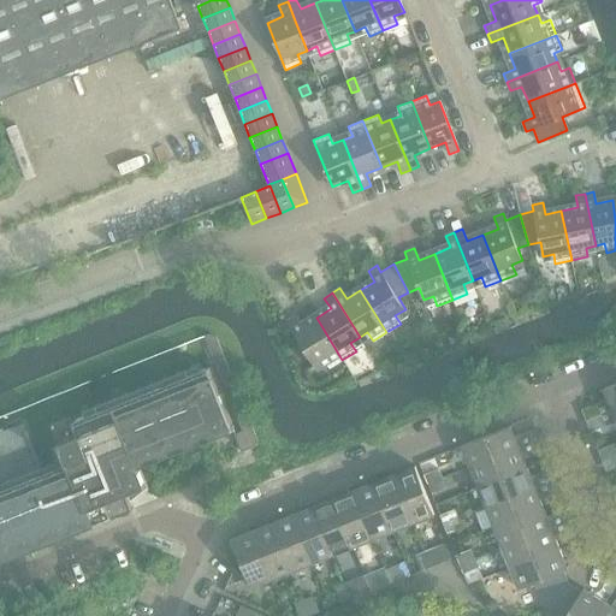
[(342,360),(317,318),(302,326),(296,315),(286,320),(314,366),(323,360),(329,368),(342,360)]
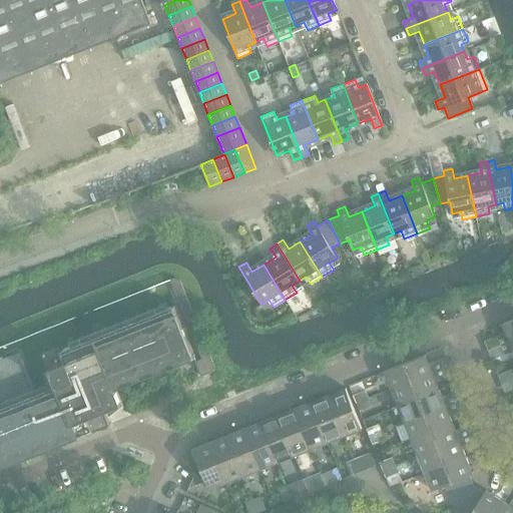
[(179,281),(180,281),(173,278),(173,279),(170,280),(201,359),(194,362),(201,377),(211,373),(214,367),(213,366),(179,281)]
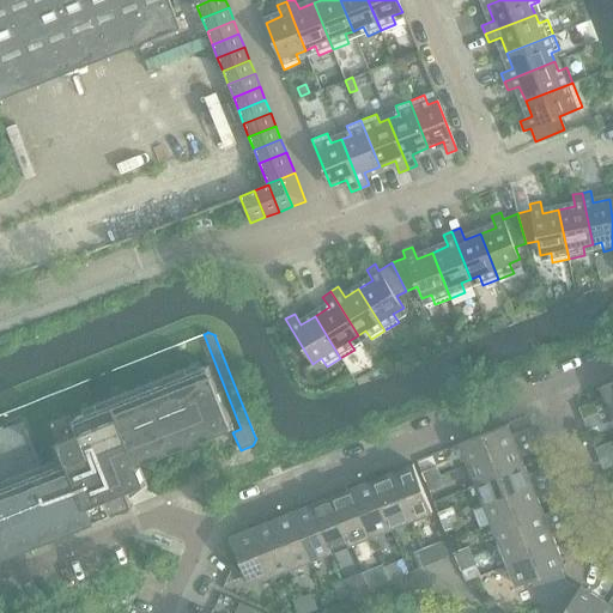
[(138,465),(177,449),(232,426),(208,365),(71,419),(76,432),(58,441),(66,461),(42,471),(22,423),(0,430),(0,559),(132,507),(117,471),(133,465),(134,466),(138,465)]
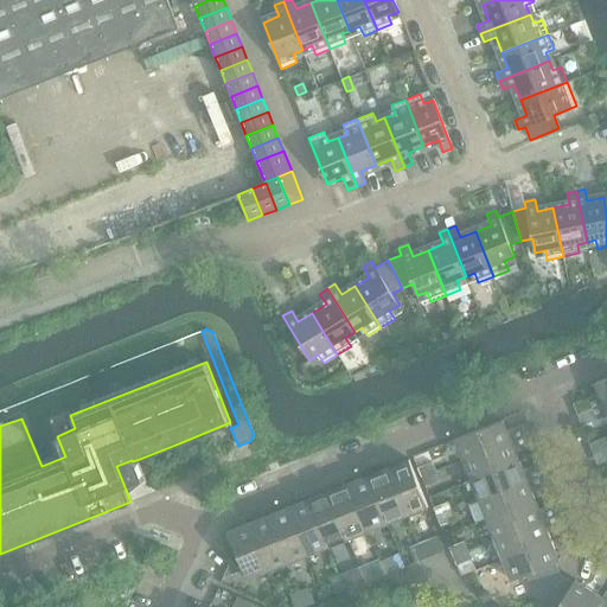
[(606,403),(606,378),(595,383),(604,404),(606,403)]
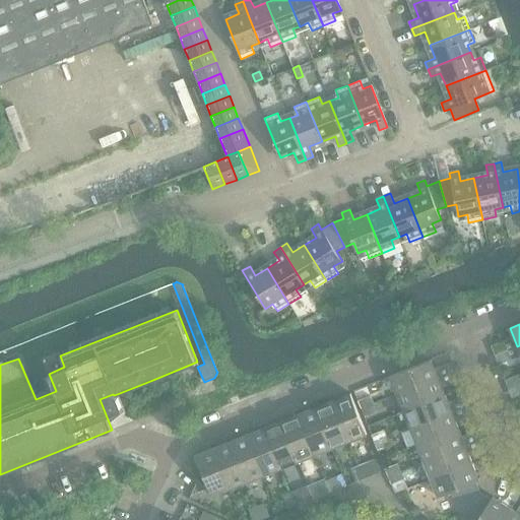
[(438,378),(431,360),(389,376),(397,394),(438,378)]
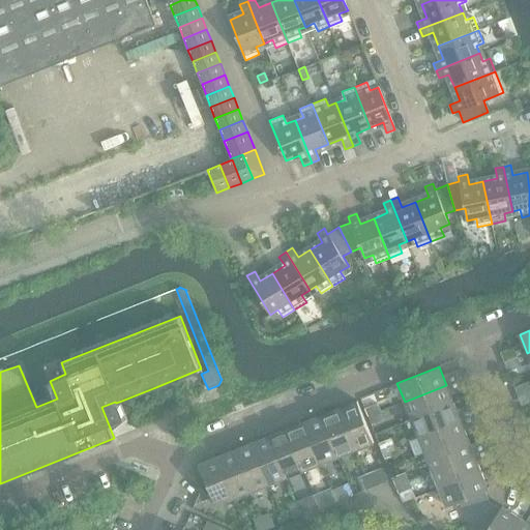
[(453,403),(446,385),(405,402),(412,419),(453,403)]
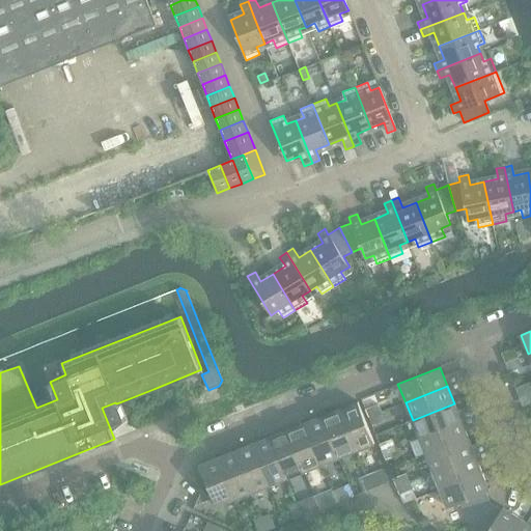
[(374,444),(358,401),(340,409),(357,451),(374,444)]
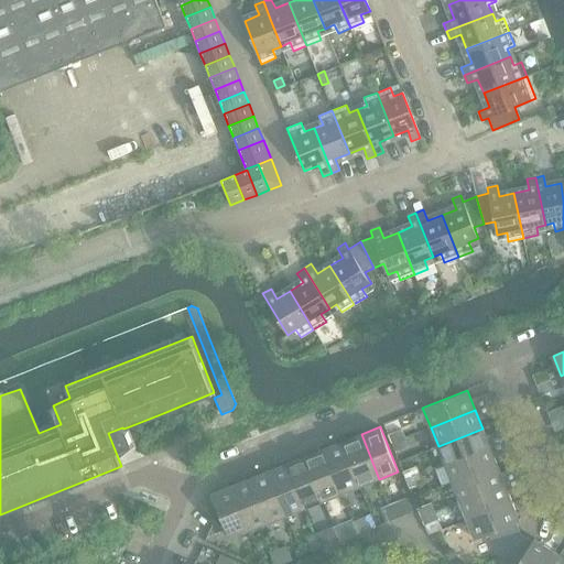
[(405,437),(402,429),(388,435),(391,444),(405,437)]
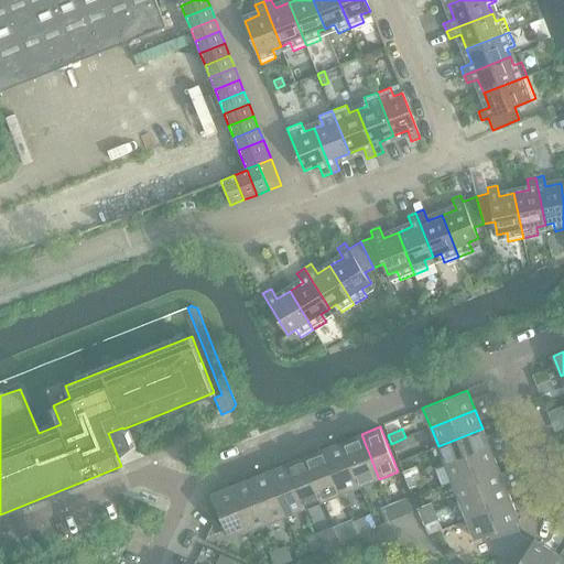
[(489,447),(483,429),(438,446),(445,464),(489,447)]
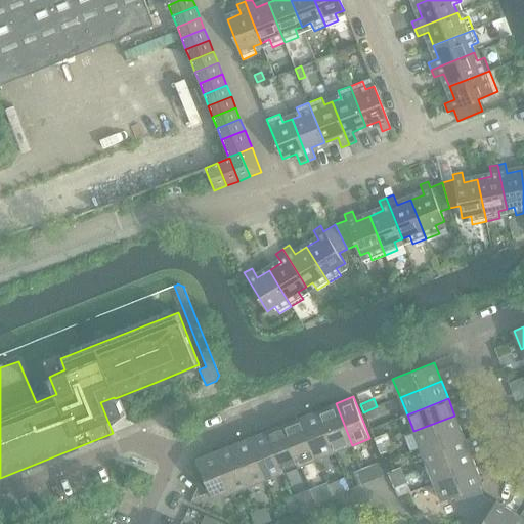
[(352,445),(336,403),(318,410),(335,451),(352,445)]
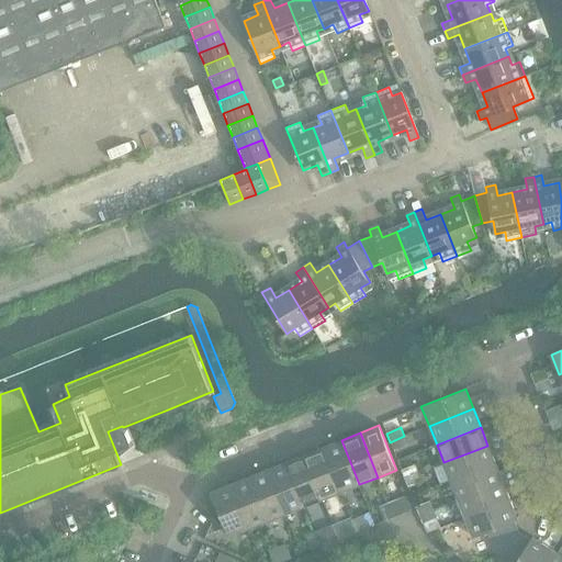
[(407,445),(404,436),(390,442),(393,450),(407,445)]
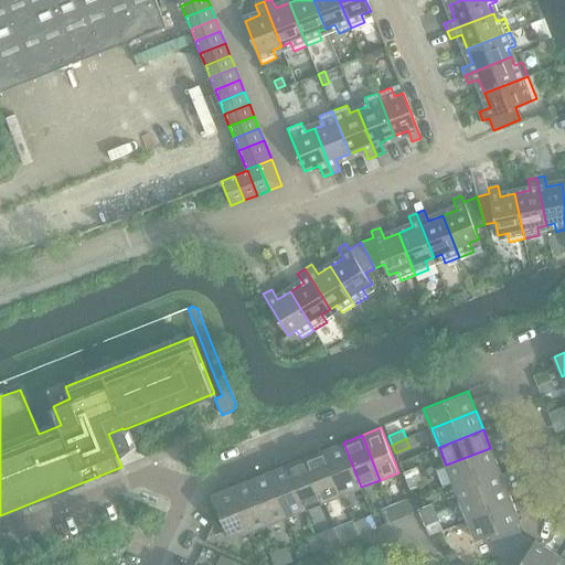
[(361,487),(343,443),(324,450),(342,494),(361,487)]
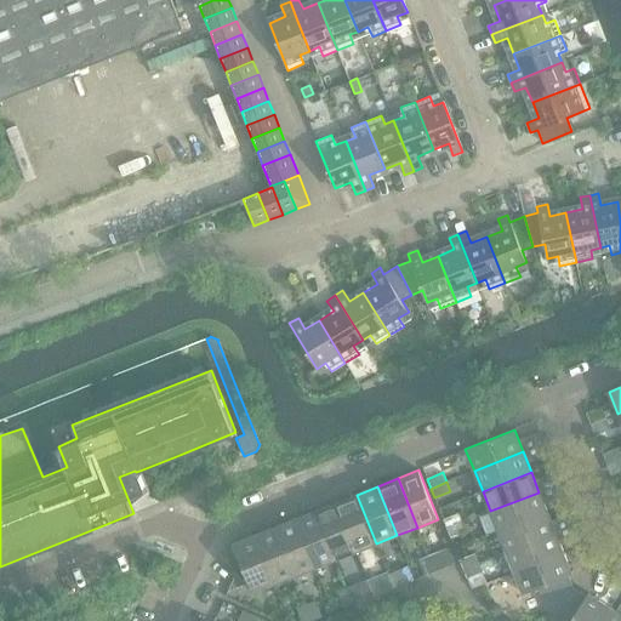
[(547,512),(539,493),(490,511),(479,516),(486,536),(499,531),(547,512)]
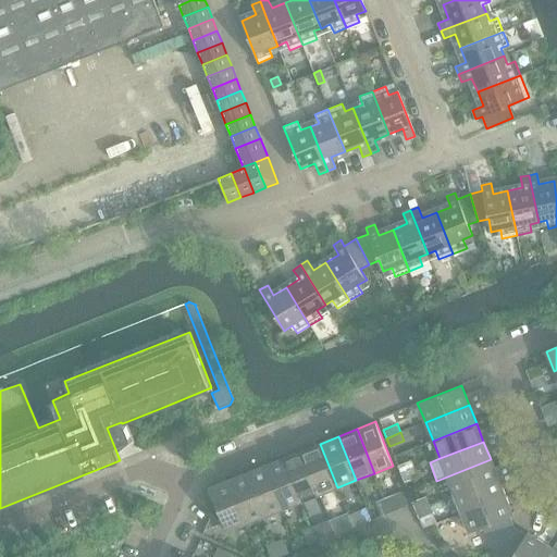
[(337,487),(320,444),(301,450),(319,495),(337,487)]
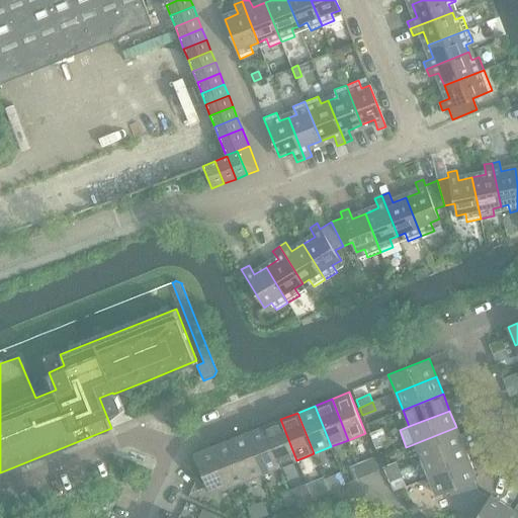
[(296,460),(280,419),(264,426),(280,466),(296,460)]
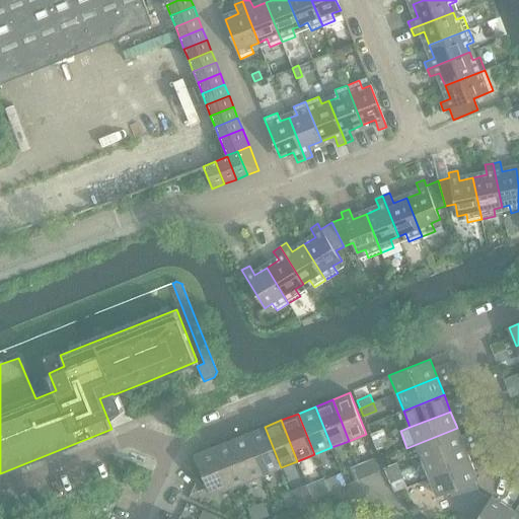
[(281,467),(265,427),(247,433),(264,474),(281,467)]
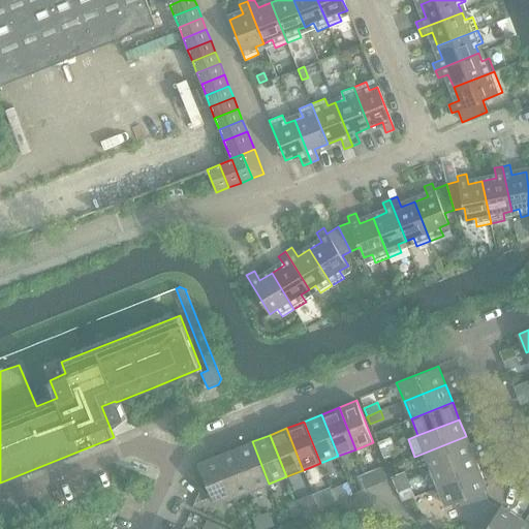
[(473,454),(466,436),(425,453),(431,470),(473,454)]
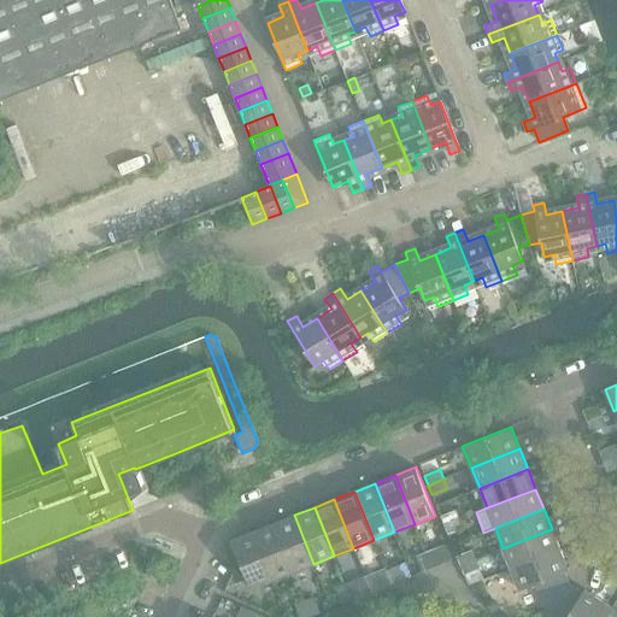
[(459,519),(456,510),(440,516),(444,526),(459,519)]
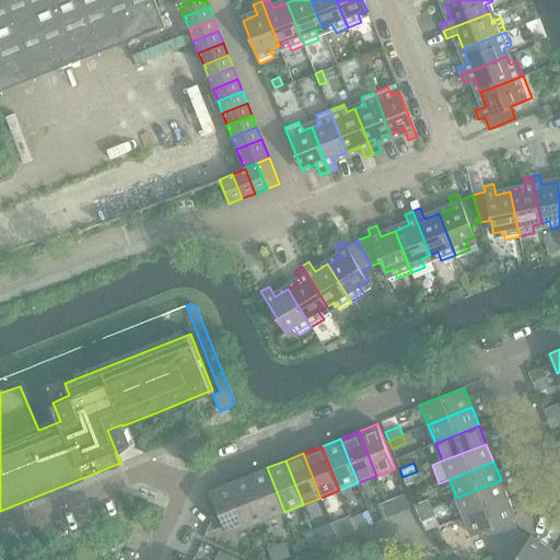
[(284,512),(267,467),(248,475),(266,520),(284,512)]
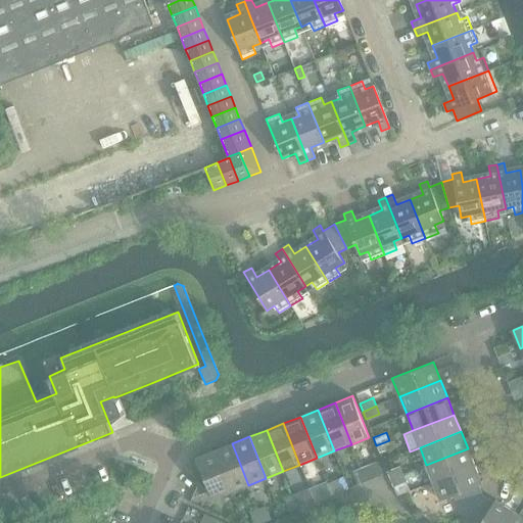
[(392,447),(389,440),(376,445),(379,453),(392,447)]
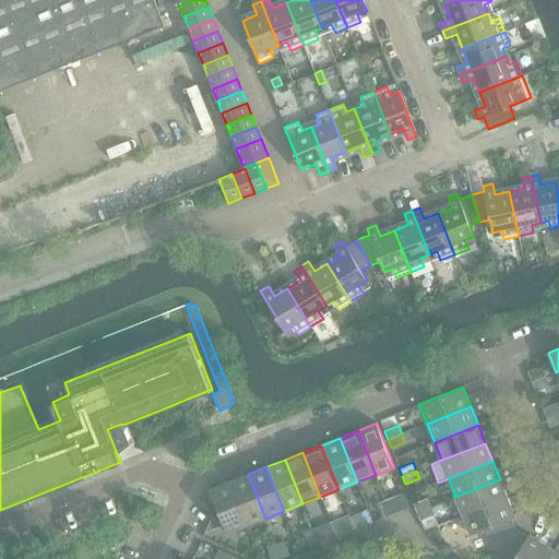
[(265,519),(248,474),(230,482),(248,525),(252,535),(268,528),(264,519),(265,519)]
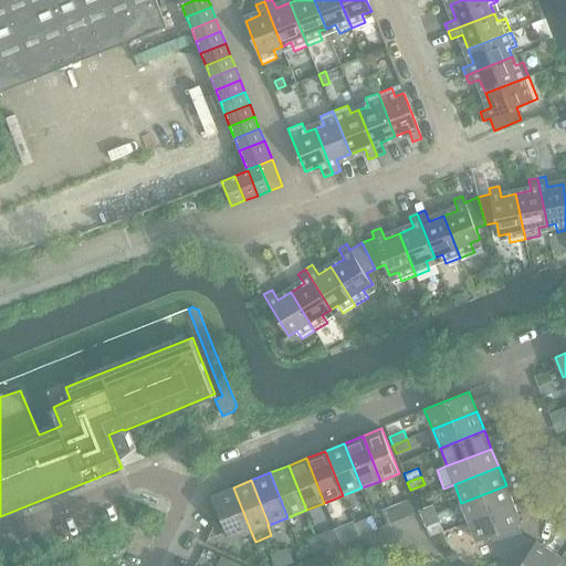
[(513,504),(506,485),(461,503),(469,522),(513,504)]
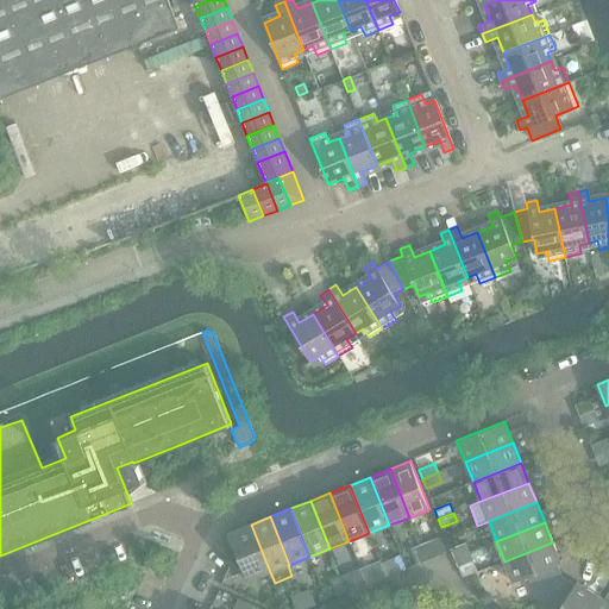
[(270,572),(251,525),(228,533),(239,558),(233,560),(224,581),(244,572),(248,581),(270,572)]
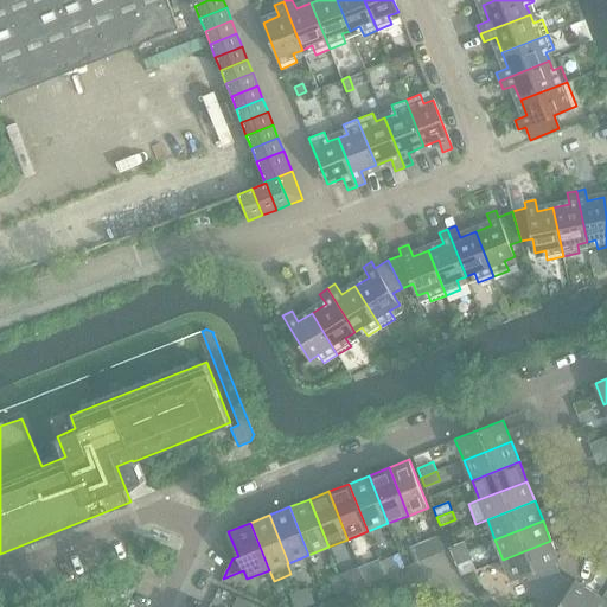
[(468,550),(464,541),(448,548),(452,557),(468,550)]
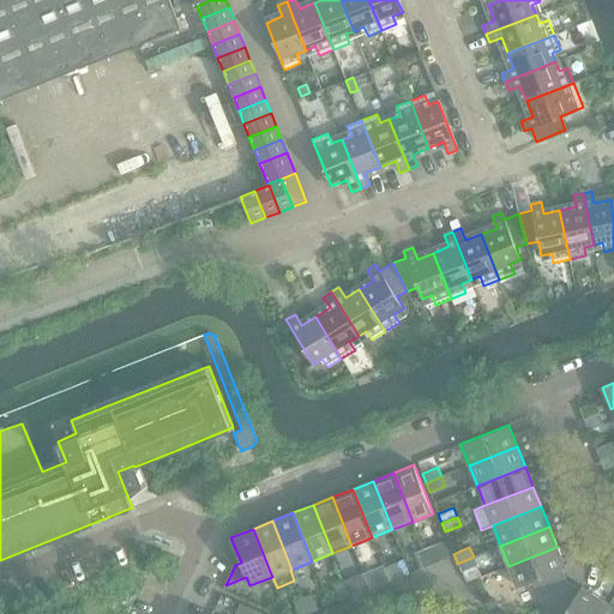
[(565,567),(557,547),(509,566),(517,587),(531,581),(541,603),(567,583),(561,569),(565,567)]
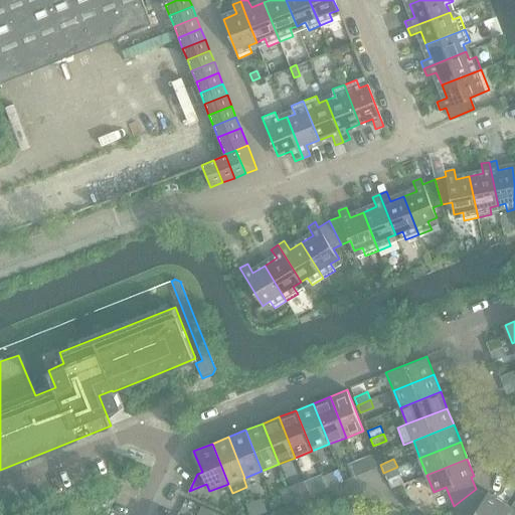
[(361,474),(356,462),(347,466),(352,478),(361,474)]
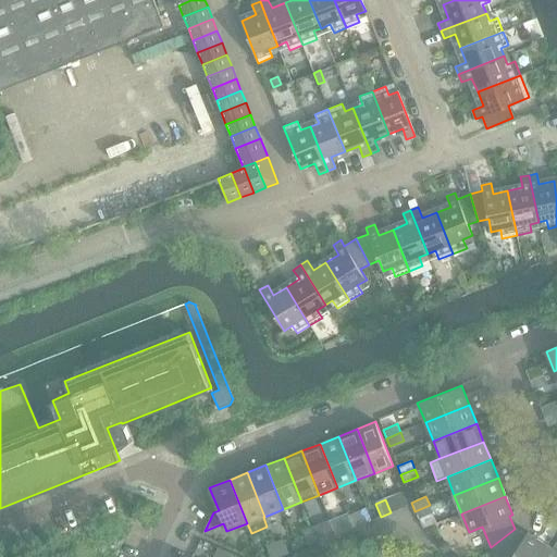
[(432,514),(430,505),(415,511),(418,519),(432,514)]
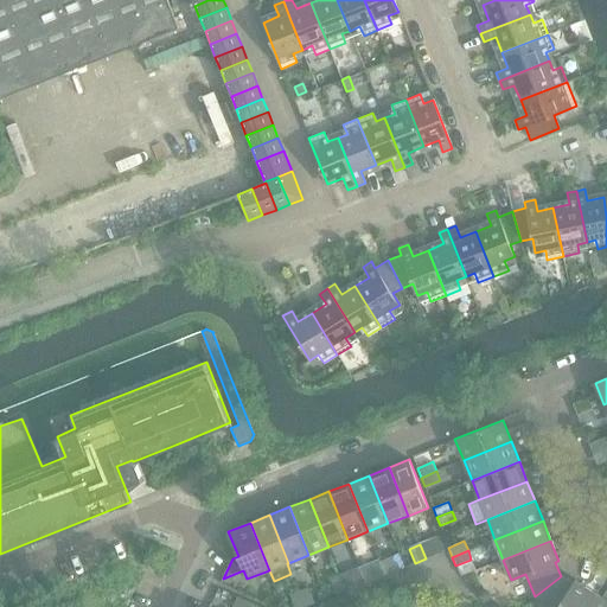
[(345,590),(340,576),(330,580),(336,594),(345,590)]
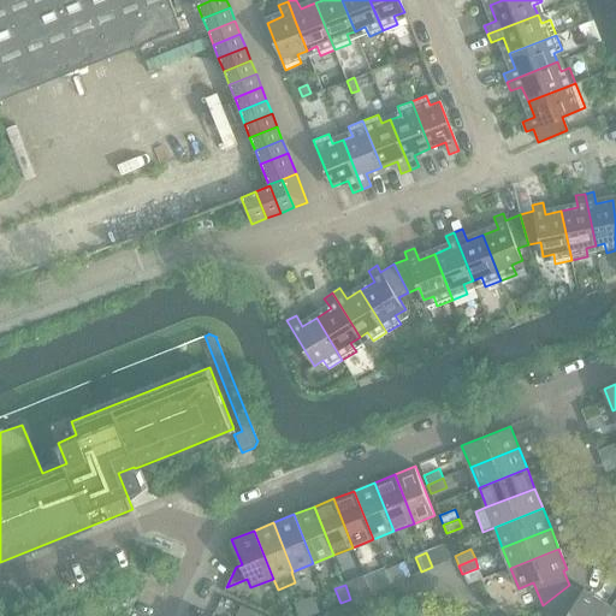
[(593,615),(603,602),(584,590),(581,592),(569,585),(543,605),(557,615),(593,615)]
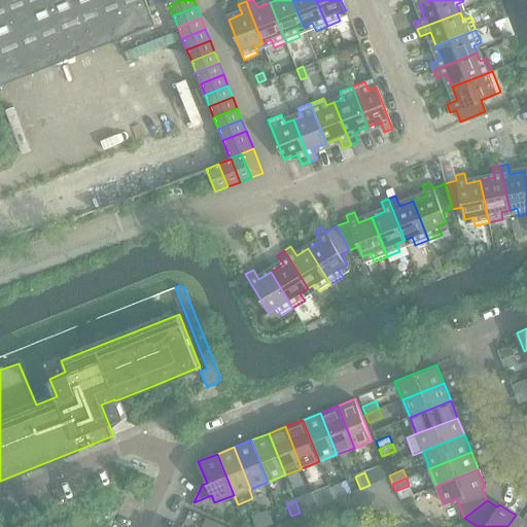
[(273,524),(268,511),(260,514),(266,526),(273,524)]
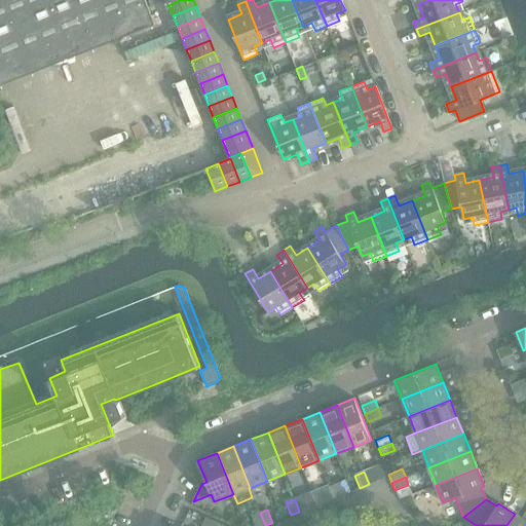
[(263,525),(265,525),(260,513),(252,516),(255,525),(263,525)]
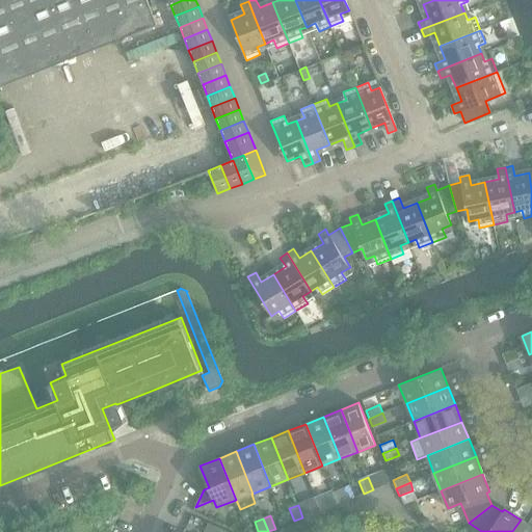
[(531,531),(531,527),(521,520),(512,531),(531,531)]
